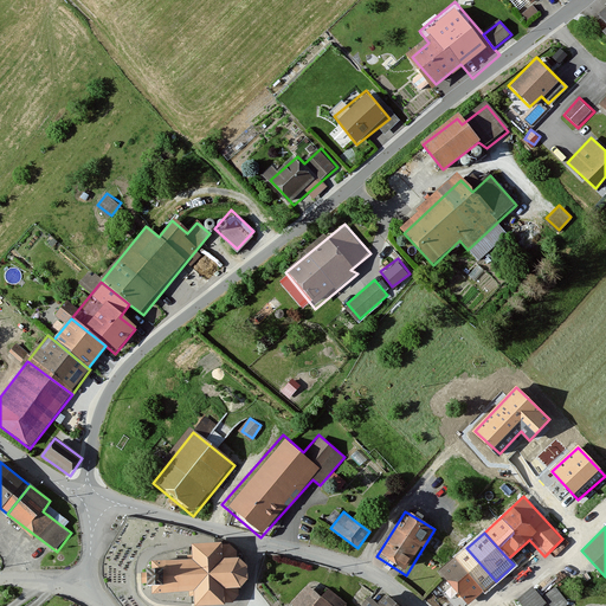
[(246,568),(238,559),(223,558),(220,540),(188,541),(189,559),(161,561),(147,571),(147,587),(162,595),(192,594),(193,605),(226,605),(239,598),(239,591),(247,582),(246,568)]
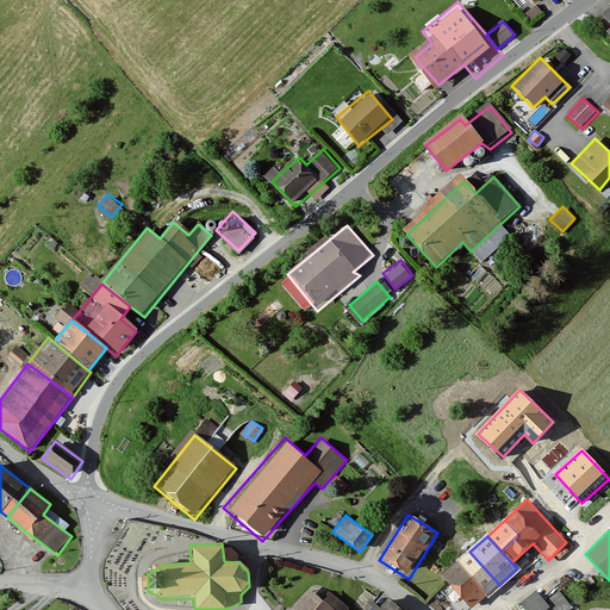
[(471,609),(472,609),(499,585),(470,552),(441,578),(471,609)]
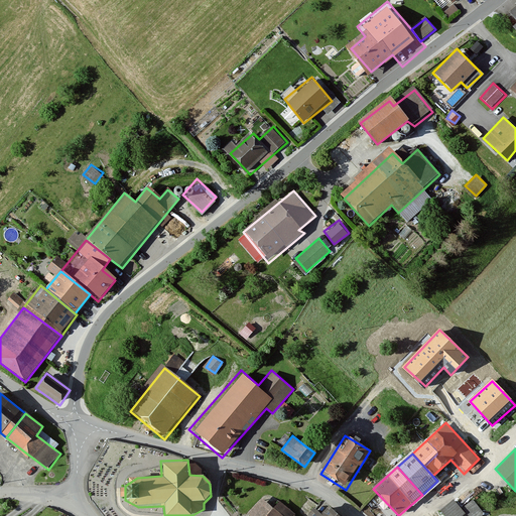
[(297,515),(270,490),(247,513),(250,515),(297,515)]
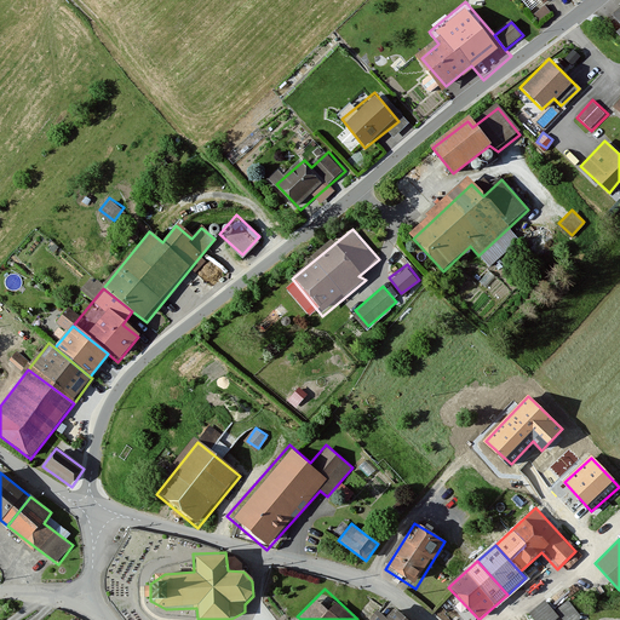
[(558,603),(563,619),(568,619),(580,616),(574,598),(558,603)]
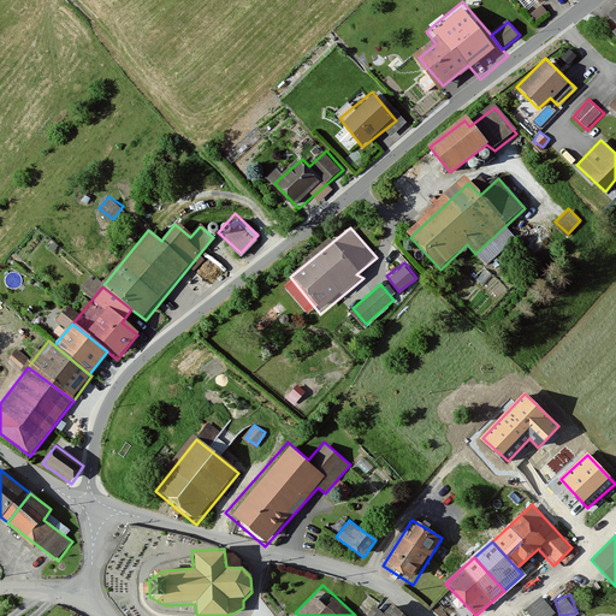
[(550,615),(554,612),(539,598),(527,609),(532,615),(550,615)]
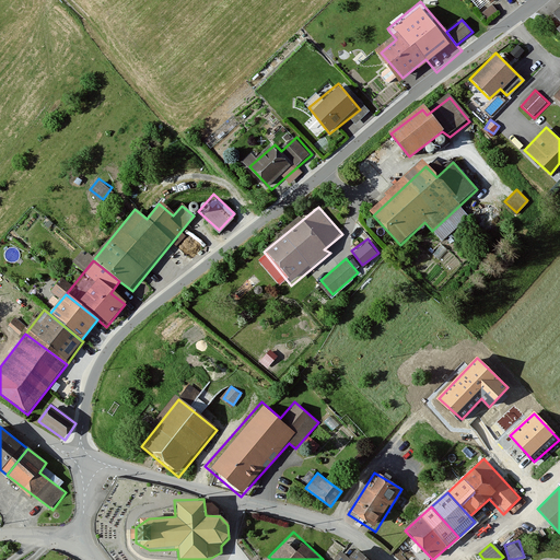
[(365,559),(353,549),(342,559),(365,559)]
